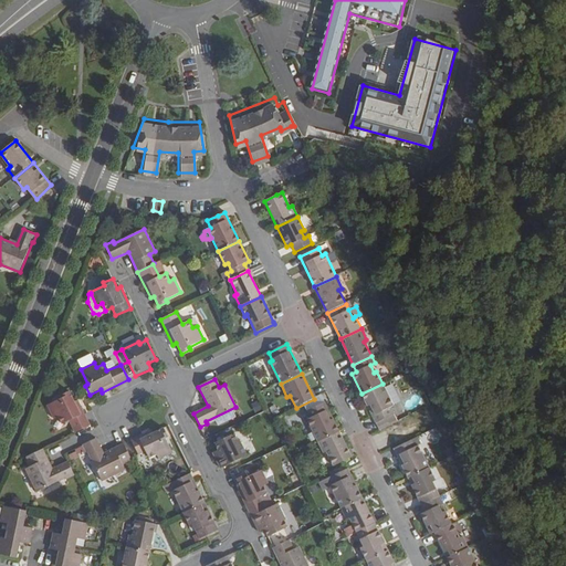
[(394,407),(383,384),(362,394),(376,423),(395,415),(391,408),(394,407)]
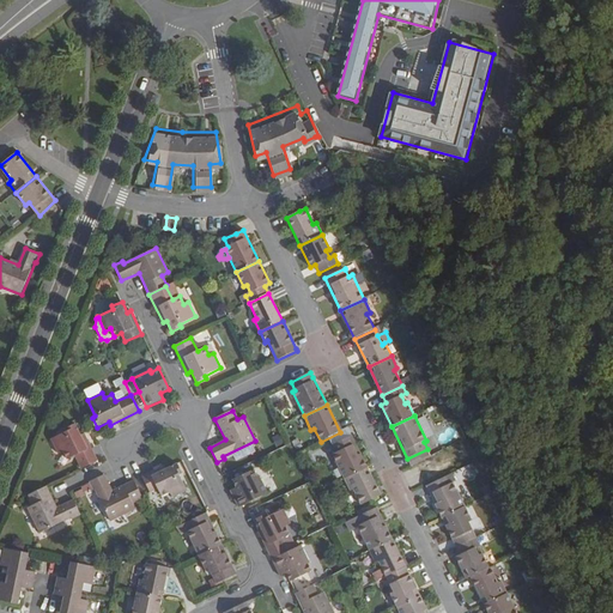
[(97,461),(84,434),(80,436),(76,424),(65,429),(66,431),(50,438),(58,454),(62,451),(66,459),(74,455),(80,469),(97,461)]
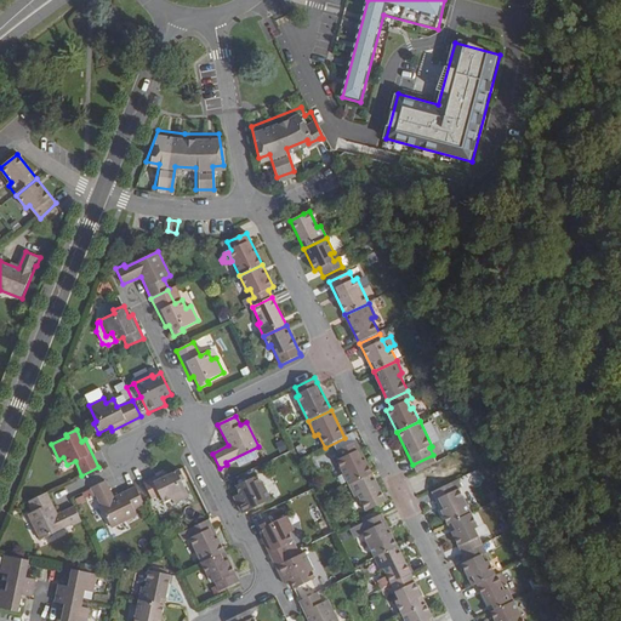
[(339,461),(351,485),(372,474),(357,442),(337,451),(341,460),(339,461)]
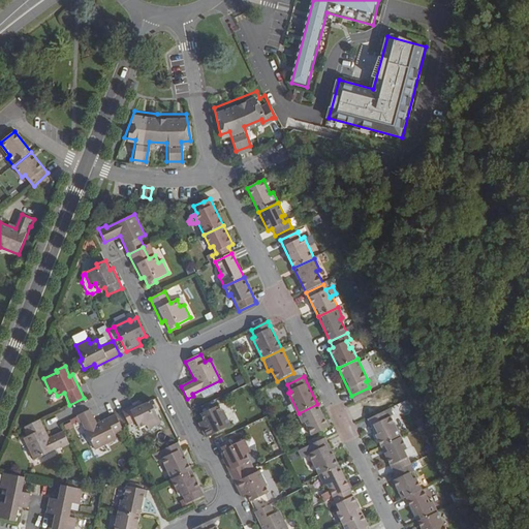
[(155,410),(157,409),(153,400),(143,405),(142,403),(122,411),(129,427),(136,423),(139,430),(147,426),(149,430),(161,424),(155,410)]
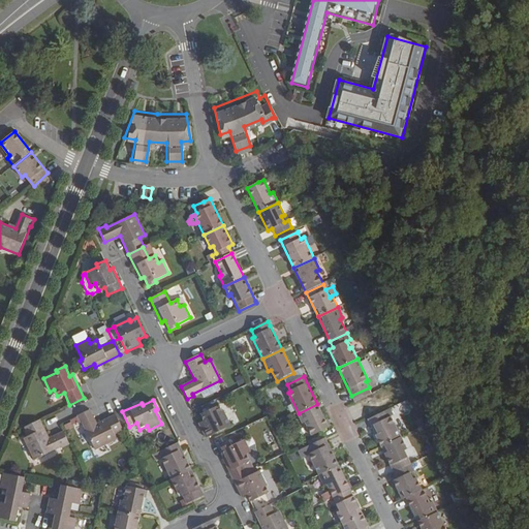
[(317,404),(299,413),(303,424),(306,423),(312,436),(330,428),(317,404)]
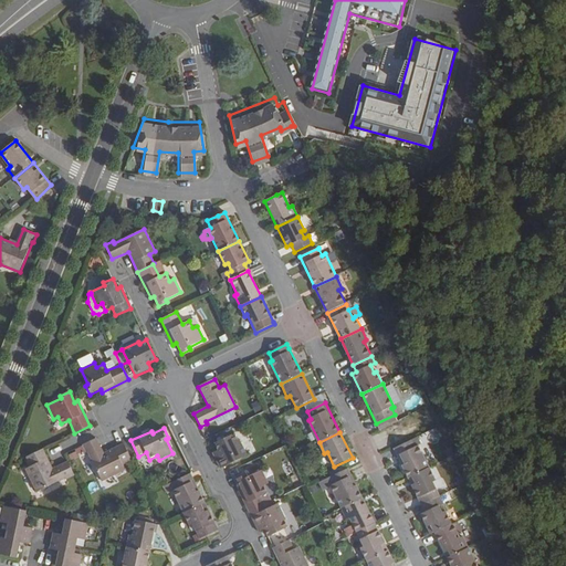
[(387,432),(376,437),(381,449),(391,443),(387,432)]
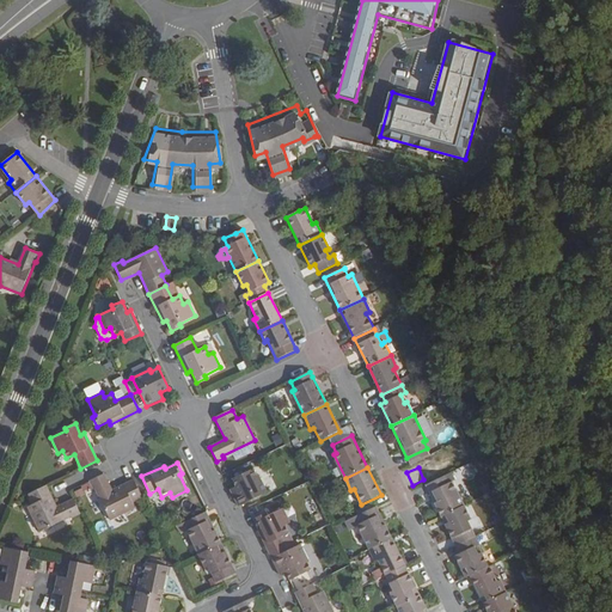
[(233,489),(231,491),(238,507),(245,503),(267,494),(259,478),(257,479),(254,471),(230,482),(233,489)]
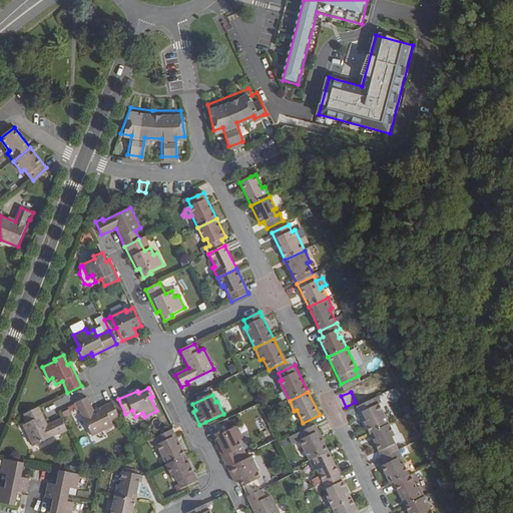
[(93,412),(86,398),(74,404),(77,411),(79,410),(92,437),(113,427),(110,422),(120,418),(112,402),(93,412)]
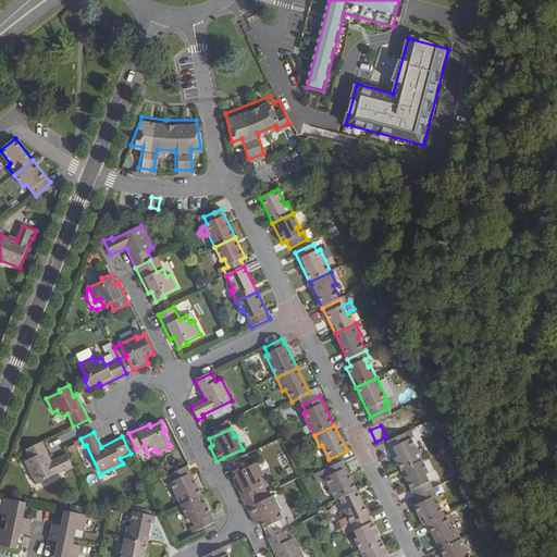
[(409,440),(406,433),(388,442),(401,470),(423,460),(412,437),(409,440)]
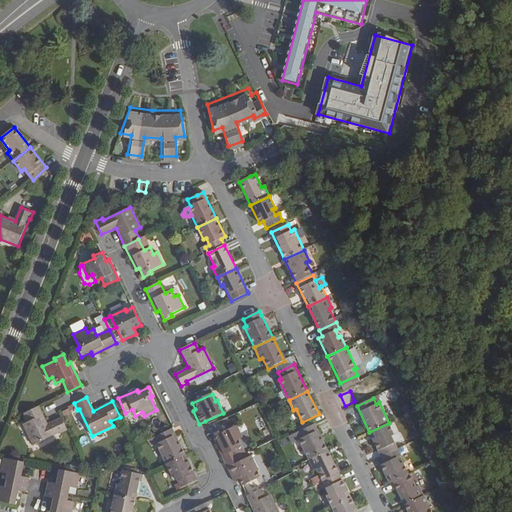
[(38,406),(23,414),(27,423),(22,425),(32,445),(59,432),(59,434),(67,430),(61,418),(47,425),(38,406)]
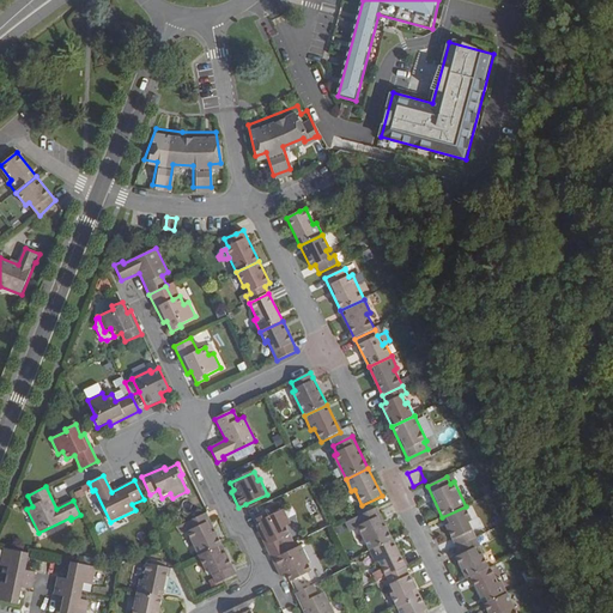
[(472,521),(466,507),(442,517),(456,547),(477,538),(469,522),(472,521)]
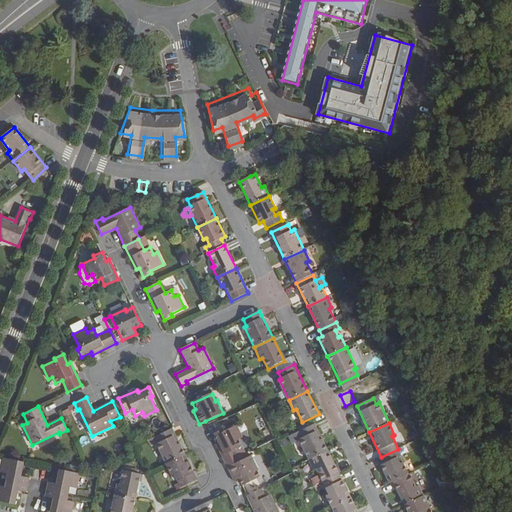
[(217,441),(215,442),(228,468),(241,461),(239,457),(234,447),(240,444),(237,438),(241,436),(235,424),(222,430),(221,428),(213,432),(217,441)]
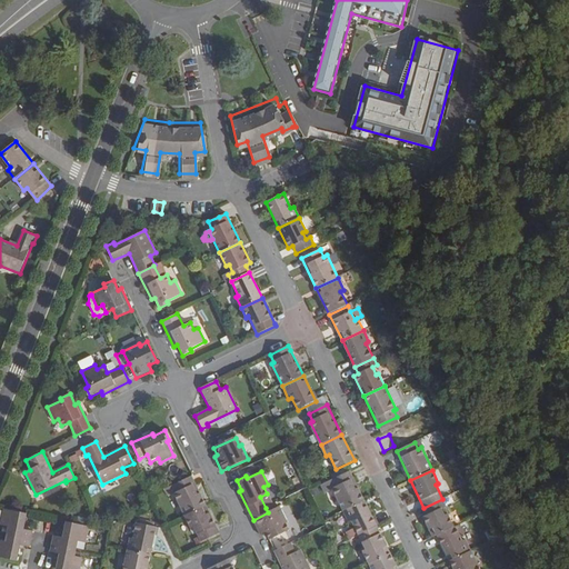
[(333,490),(343,511),(365,501),(351,471),(321,486),(326,495),(333,490)]
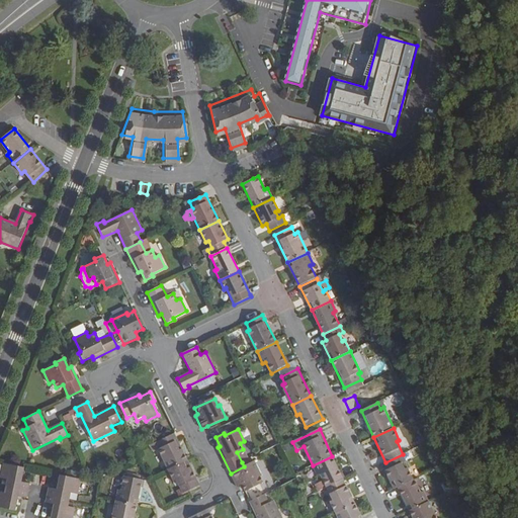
[(187,459),(175,433),(159,441),(161,448),(158,449),(167,469),(187,459)]
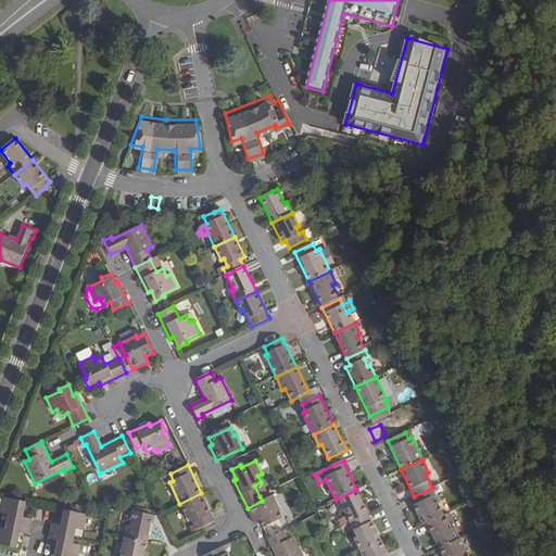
[(449,480),(432,488),(414,496),(417,503),(413,505),(424,526),(427,523),(443,516),(438,503),(434,504),(431,497),(452,488),(449,480)]
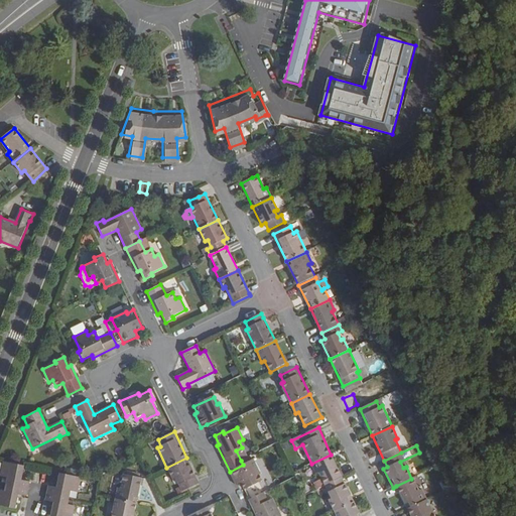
[(320,476),(326,486),(343,478),(331,455),(311,464),(317,477),(320,476)]
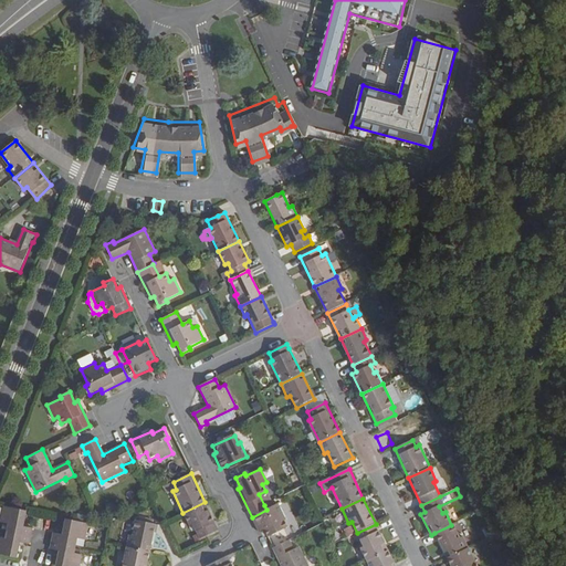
[(218,531),(205,502),(182,513),(188,526),(191,525),(199,540),(218,531)]
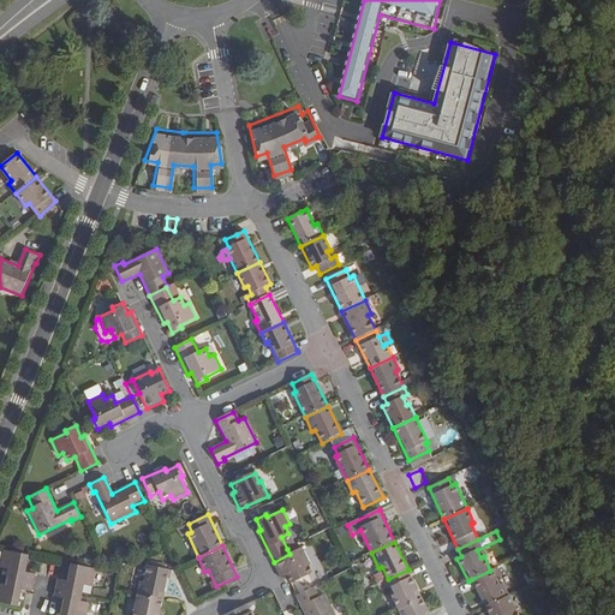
[(290,554),(274,562),(281,579),(285,577),(287,577),(292,584),(312,574),(309,567),(310,566),(302,549),(290,554)]
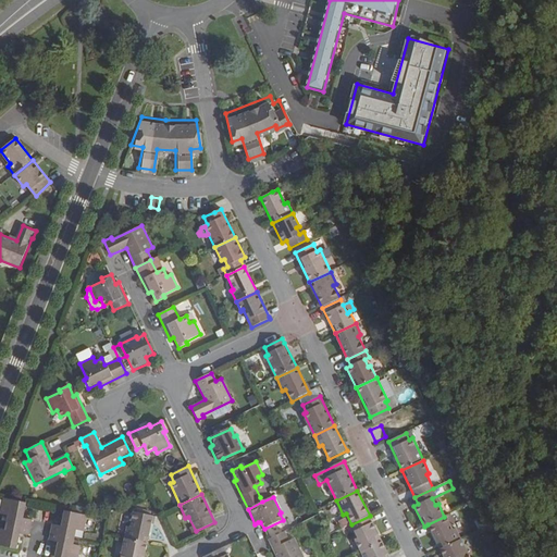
[(26,503),(4,498),(1,515),(9,516),(7,523),(31,528),(32,520),(23,519),(26,503)]
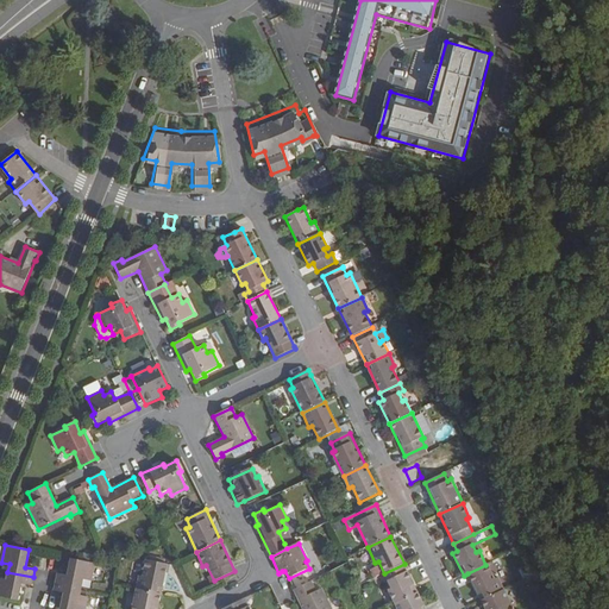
[(95,564),(89,563),(71,559),(68,576),(58,573),(56,583),(81,588),(82,579),(90,582),(95,564)]
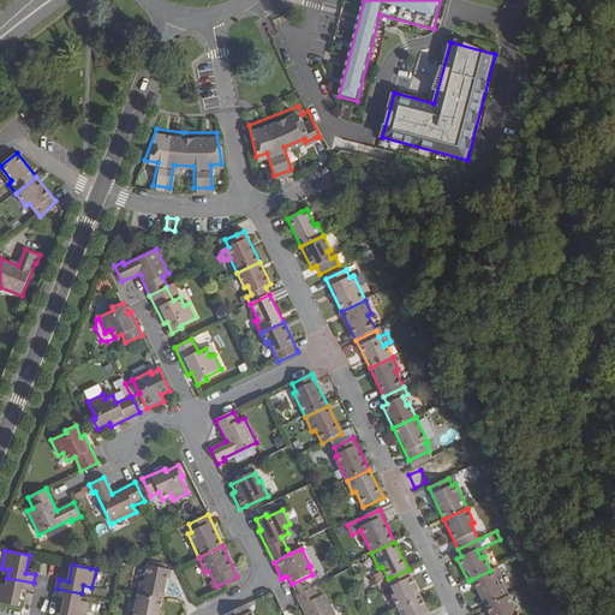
[(137,595),(162,599),(168,569),(147,566),(143,583),(139,581),(137,595)]
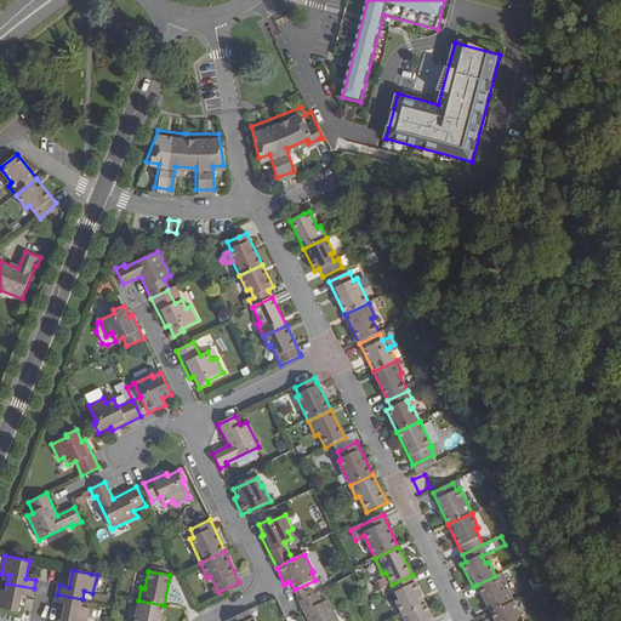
[(397,600),(404,616),(427,604),(412,575),(392,585),(399,599),(397,600)]
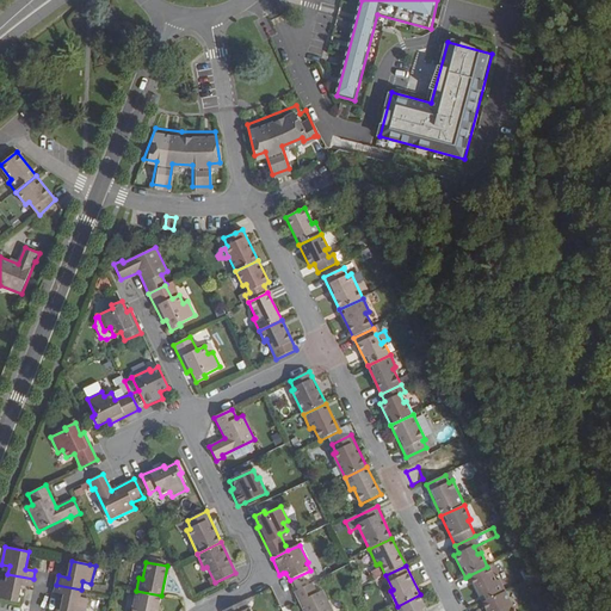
[(489,566),(487,567),(469,575),(483,603),(506,592),(500,580),(498,581),(489,566)]
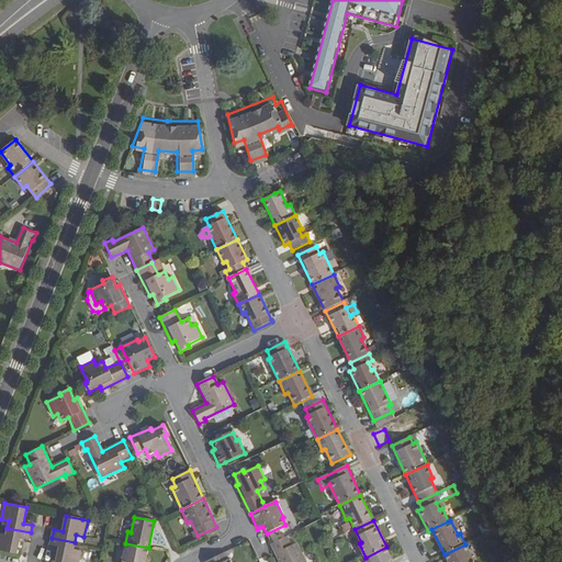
[(349,521),(341,526),(345,535),(353,530),(349,521)]
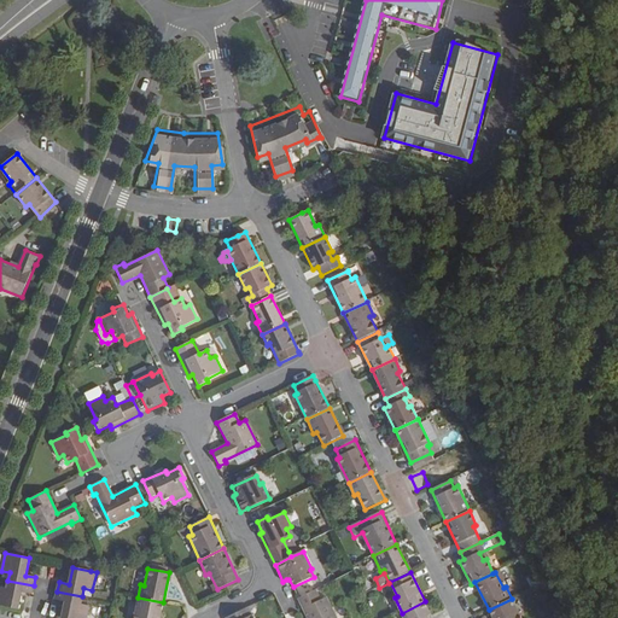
[(0,588),(0,606),(18,611),(22,593),(31,595),(34,586),(7,581),(6,589),(0,588)]
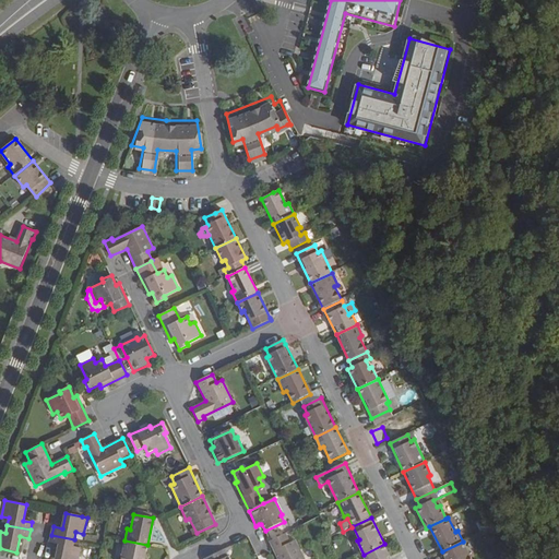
[(286,534),(270,542),(278,558),(304,558),(296,542),(290,544),(286,534)]
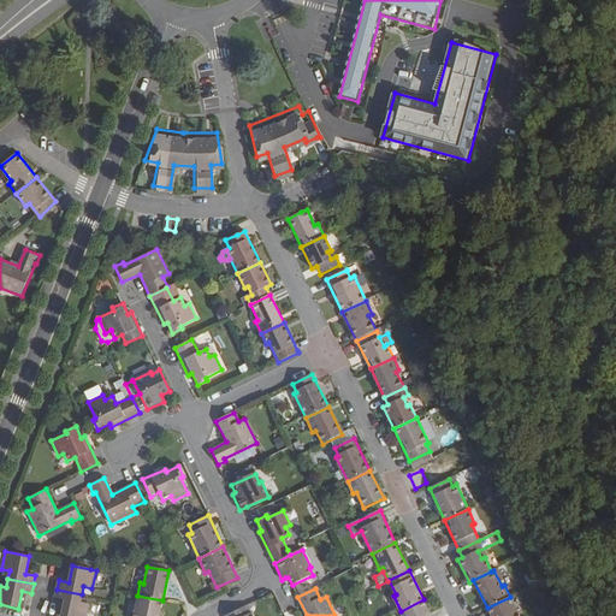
[(65,600),(60,615),(86,615),(89,604),(81,603),(82,594),(57,590),(55,598),(65,600)]
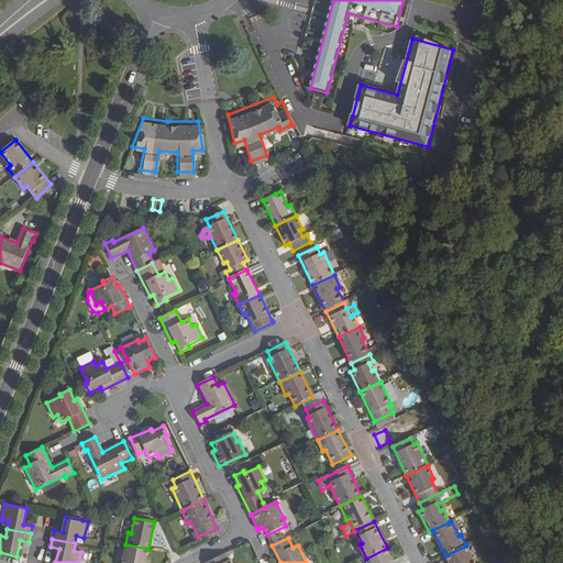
[(145,562),(148,549),(125,544),(121,562),(145,562)]
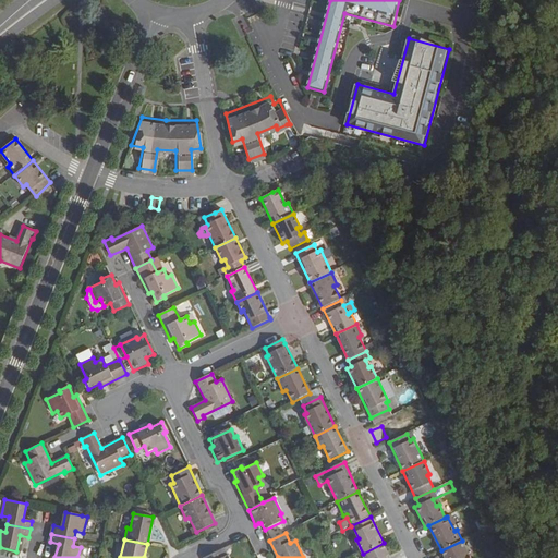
[(470,557),(462,541),(441,550),(445,557),(470,557)]
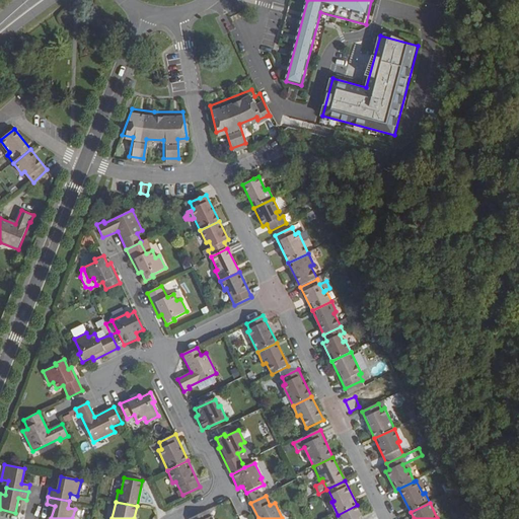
[(363,518),(357,505),(338,515),(339,518),(363,518)]
